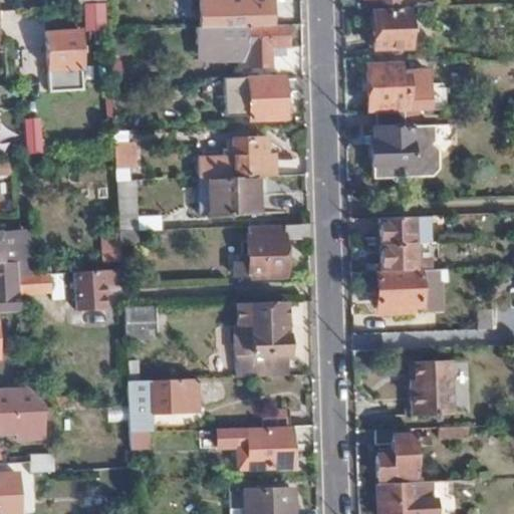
[(201,0),(202,24),(247,23),(246,0),(201,0)]
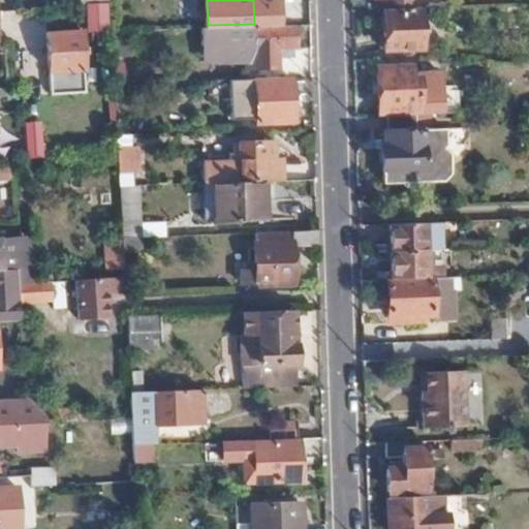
[(422,47),(419,10),(383,10),(385,47),(422,47)]
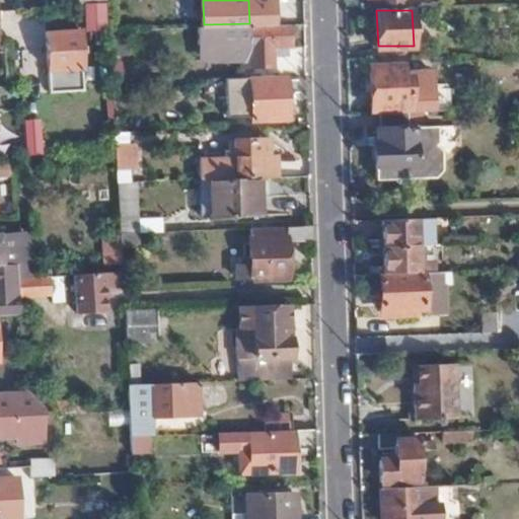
[(288,44),(288,21),(249,23),(250,64),(274,63),(275,45),(288,44)]
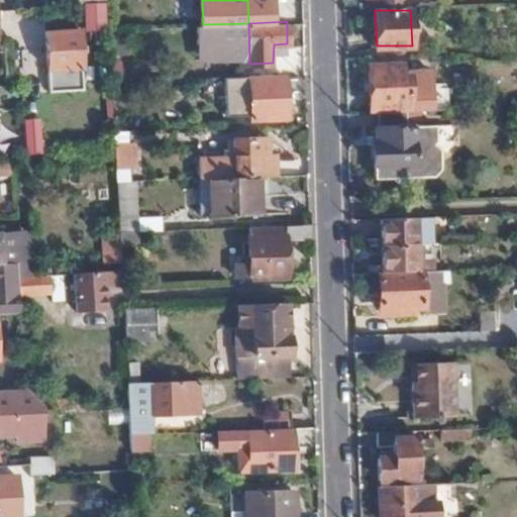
[(80,45),(80,30),(46,31),(49,90),(72,90),(72,93),(83,93),(81,56),(87,56),(86,45),(80,45)]
